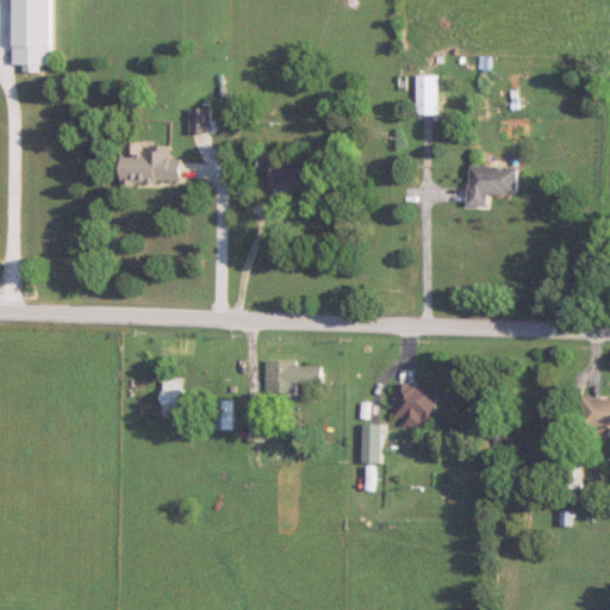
[(16,0),(16,66),(26,66),(26,70),(42,70),(42,67),(54,67),(53,0),(16,0)]
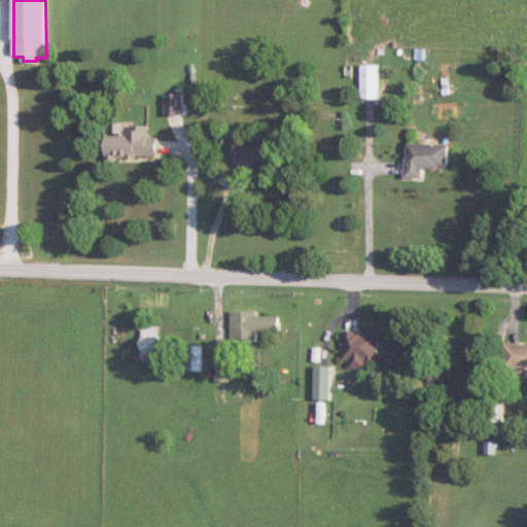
[(361,100),(379,100),(379,65),(361,65),(361,100)]
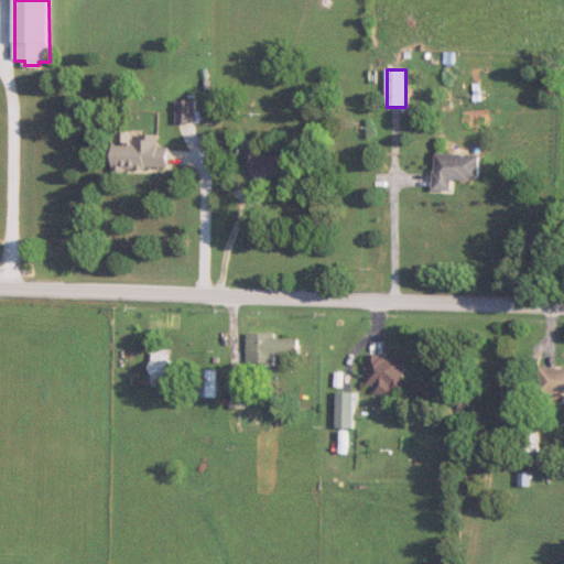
[(177,123),(197,123),(197,101),(177,101),(177,123)]
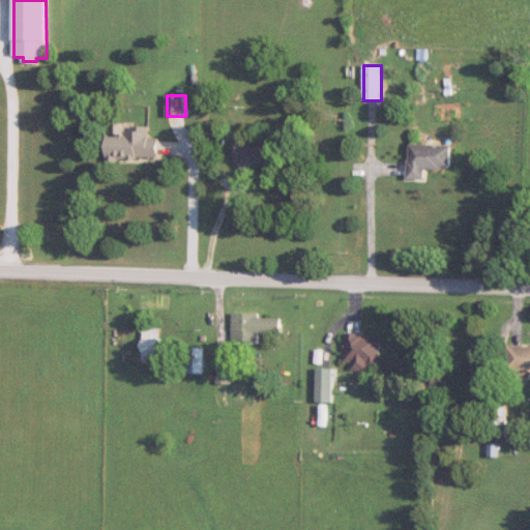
[(125,136),(108,136),(108,159),(159,158),(159,139),(150,139),(150,127),(125,127),(125,136)]
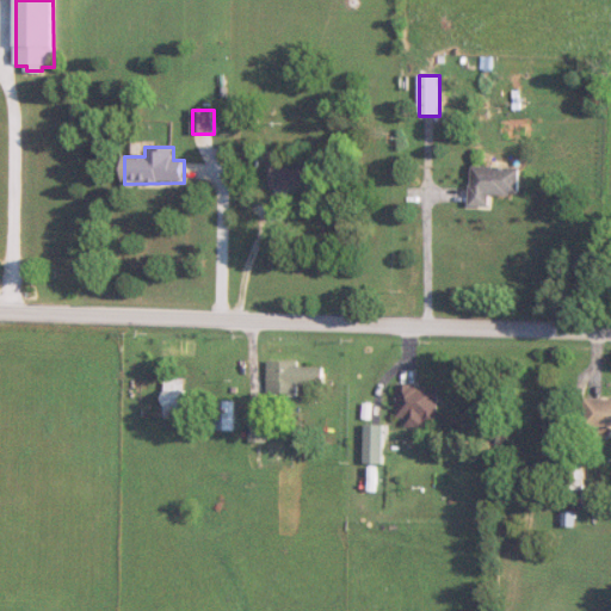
[(271,192),(325,193),(326,168),(272,166),(271,192)]
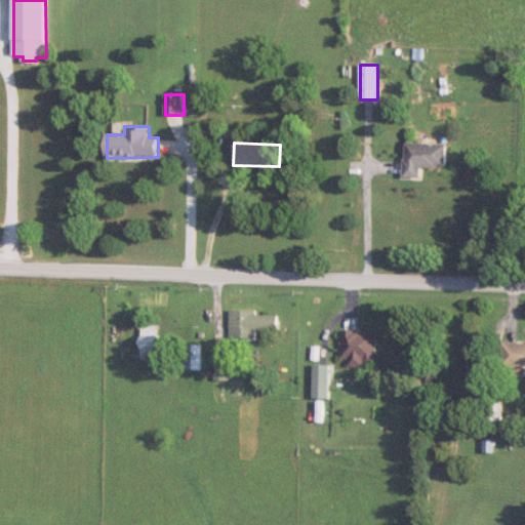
[(406,178),(422,179),(422,168),(447,169),(448,145),(407,144),(406,178)]
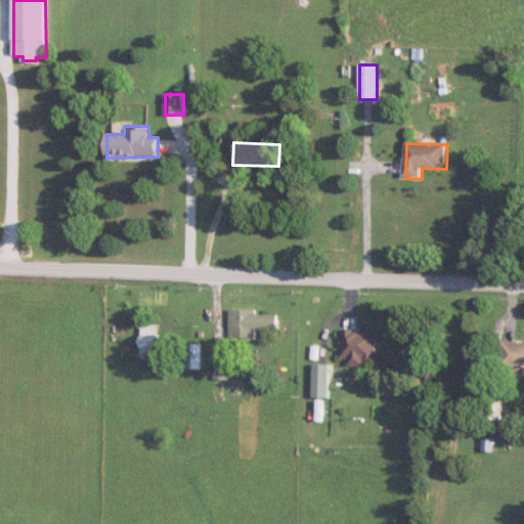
[(254,339),(254,331),(278,331),(278,312),(230,311),(230,338),(254,339)]
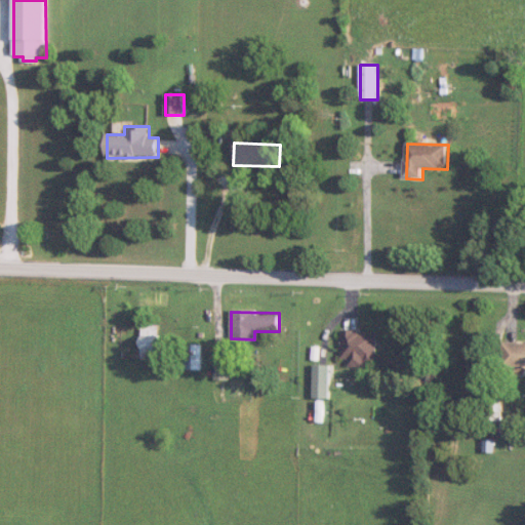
[(144,359),(158,359),(158,326),(144,326),(144,359)]
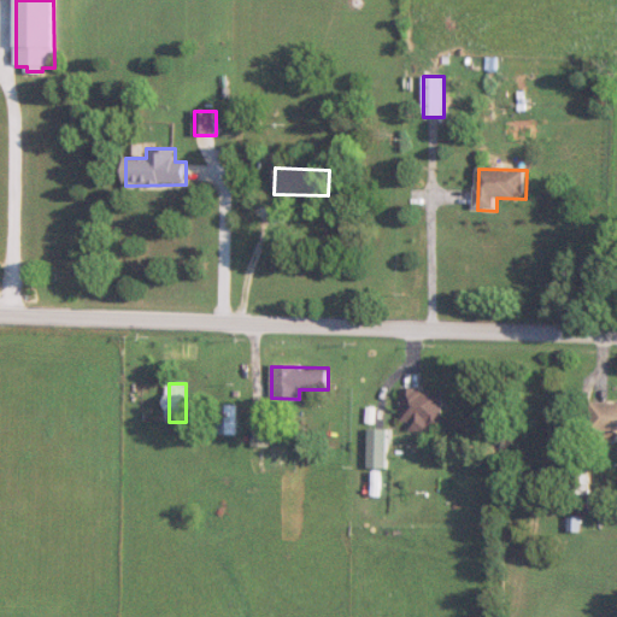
[(444,391),(403,389),(401,422),(410,422),(410,430),(442,432),(444,391)]
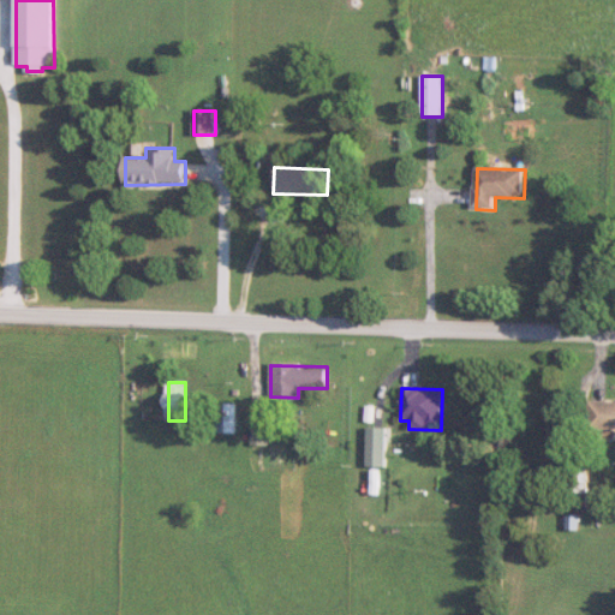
[(590,431),(614,430),(614,402),(590,402),(590,431)]
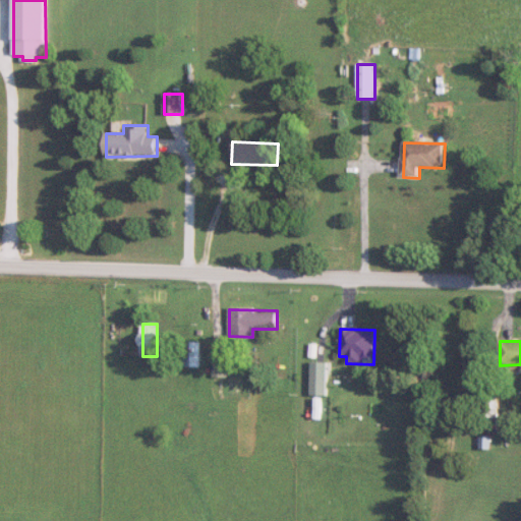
[(200,367),(200,342),(185,342),(185,367),(200,367)]
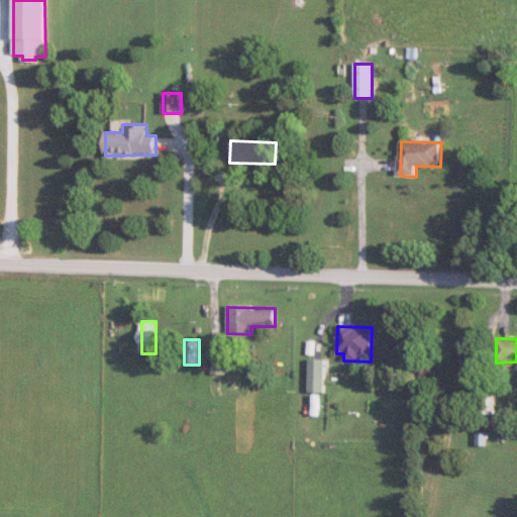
[(494,416),(494,392),(478,392),(478,416),(494,416)]
